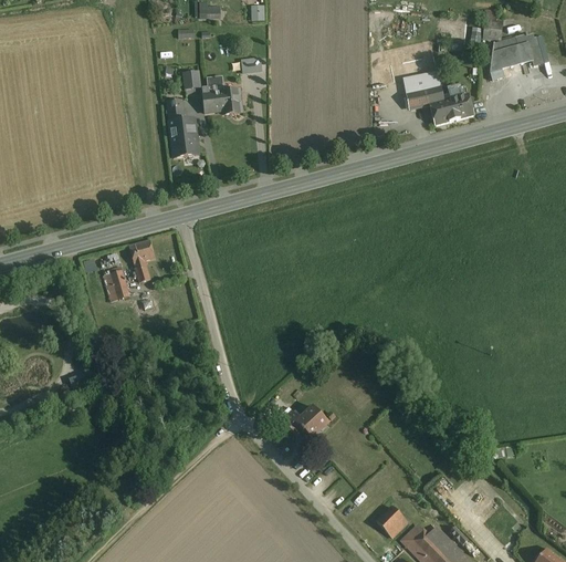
[(198,0),(198,16),(219,16),(219,2),(207,2),(207,0),(198,0)]
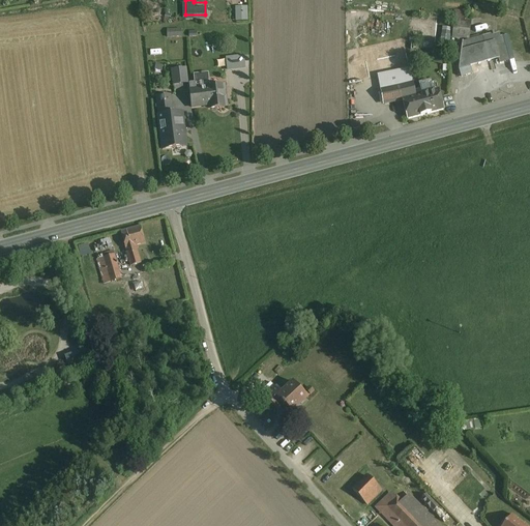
[(233,16),(247,16),(247,2),(233,2),(233,16)]
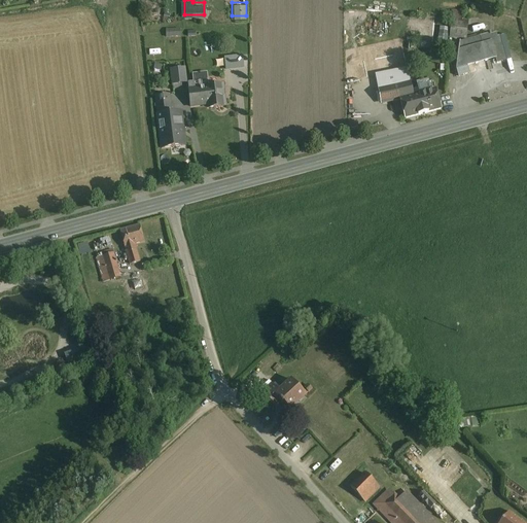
[(409,28),(419,29),(420,13),(410,13),(409,28)]
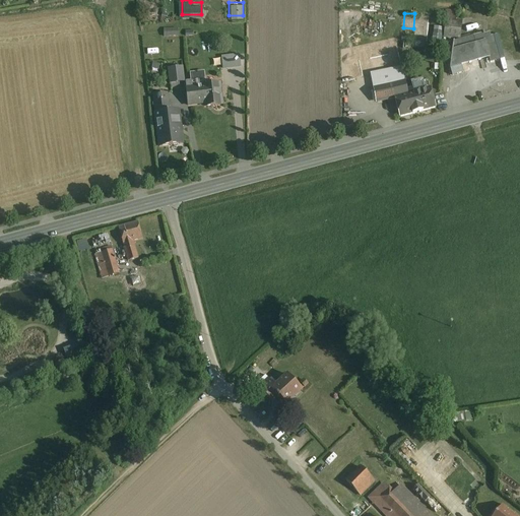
[(472,33),(453,37),(450,65),(489,54),(488,49),(490,49),(488,43),(486,44),(484,39),(475,41),(472,33)]
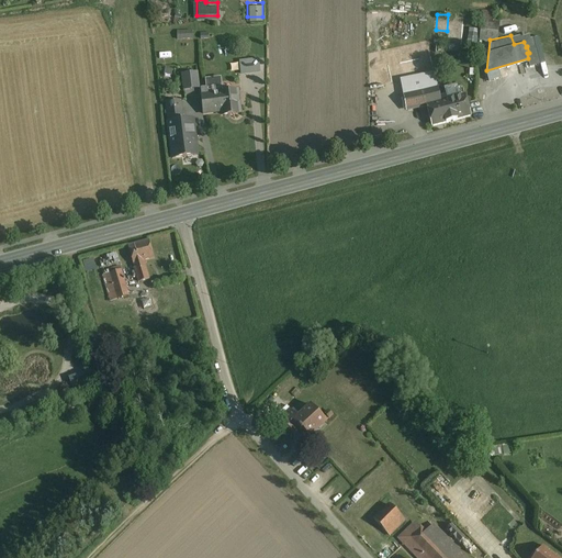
[(529,53),(527,53),(528,58),(529,64),(539,62),(536,51),(529,53)]
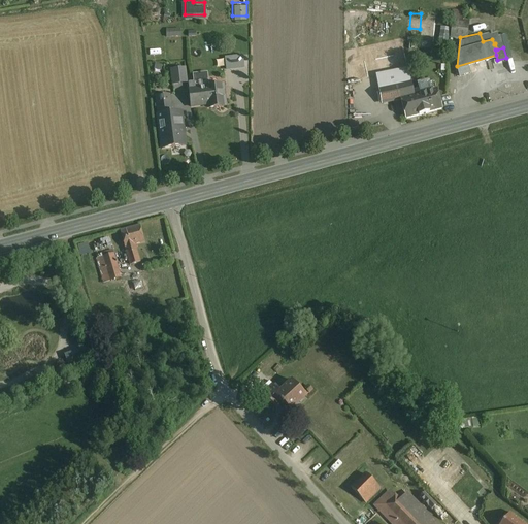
[(223,53),(224,65),(242,64),(241,51),(223,53)]
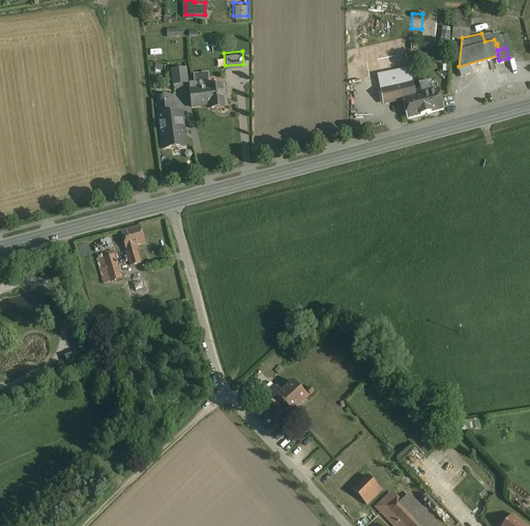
[(185,65),(171,67),(173,81),(187,80),(185,65)]
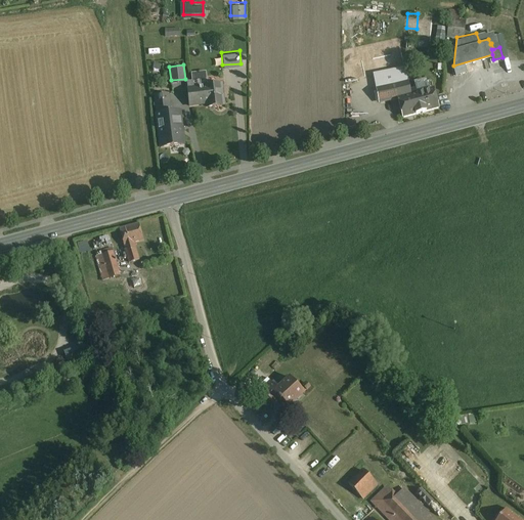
[(205,69),(191,71),(191,78),(206,78),(205,69)]
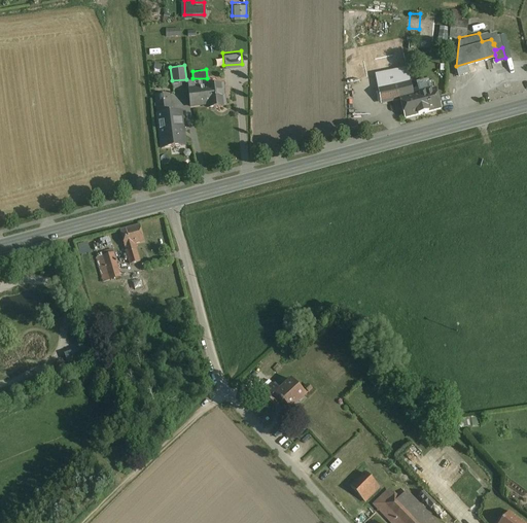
[(435,85),(413,92),(410,78),(392,82),(379,85),(381,100),(399,96),(405,115),(441,105),(435,85)]
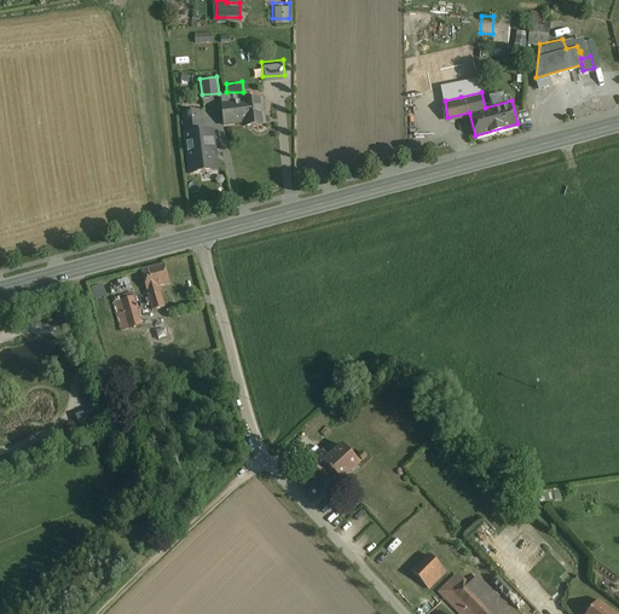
[(221,100),(224,121),(243,119),(244,122),(264,120),(261,96),(244,98),(221,100)]
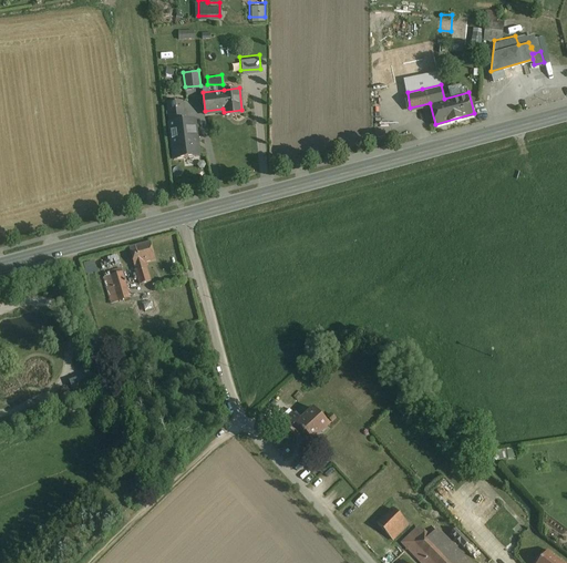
[(182,99),(167,100),(169,121),(184,119),(182,99)]
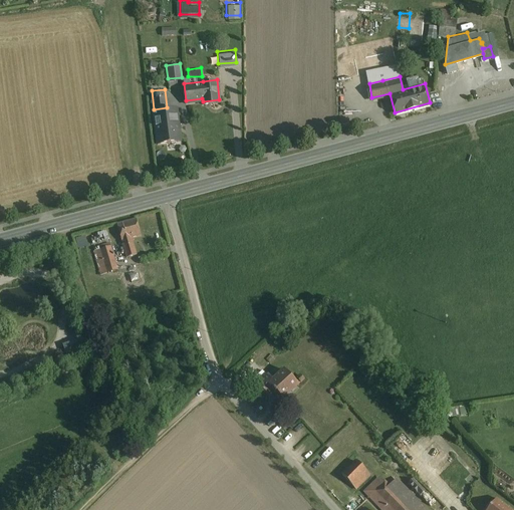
[(167,107),(154,109),(158,141),(180,139),(176,106),(167,107)]
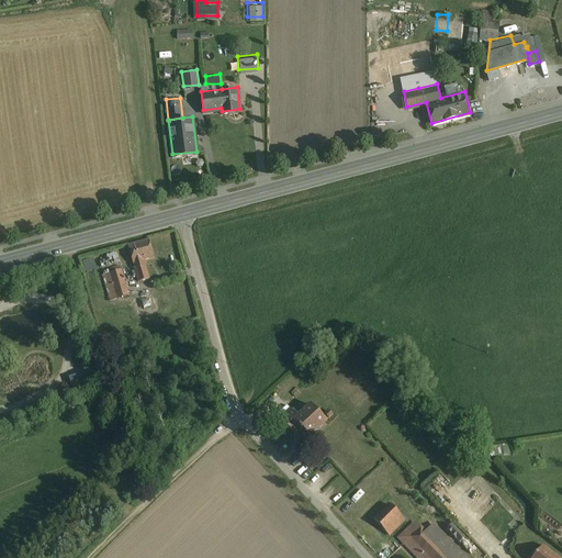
[(148,237),(128,243),(135,267),(145,265),(150,263),(148,255),(153,254),(148,237)]
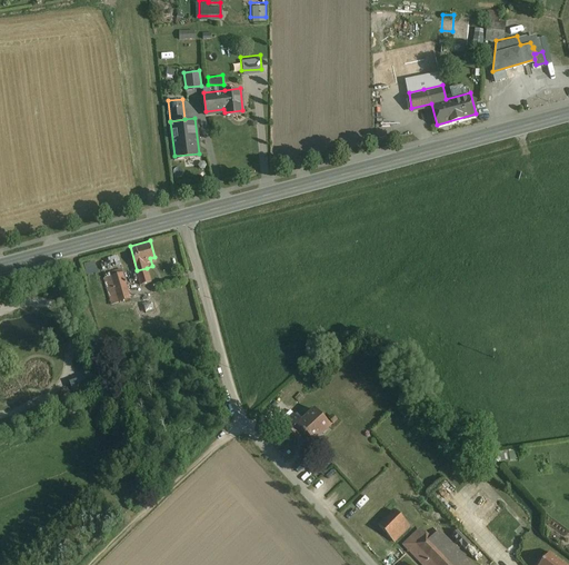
[(147,268),(137,270),(140,281),(150,279),(147,268)]
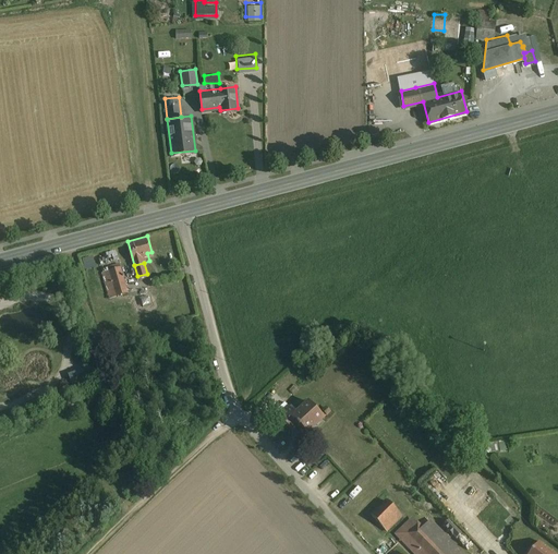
[(117,273),(110,275),(113,284),(119,281),(117,273)]
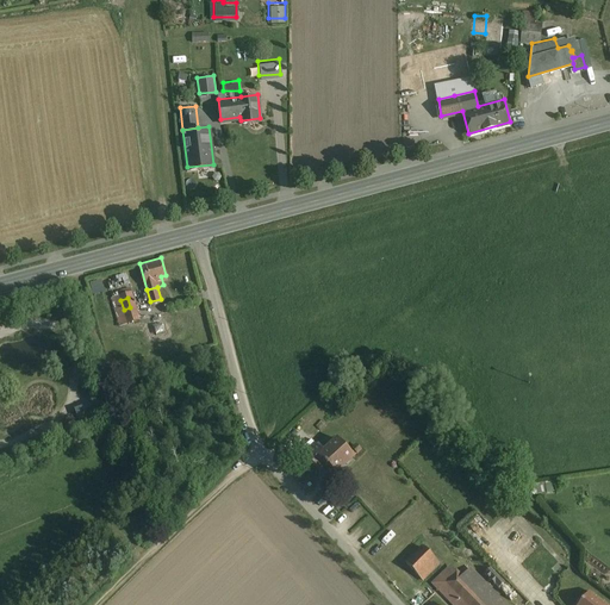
[(336,436),(323,449),(315,440),(303,450),(319,468),(325,462),(327,463),(328,463),(335,472),(354,454),(336,436)]
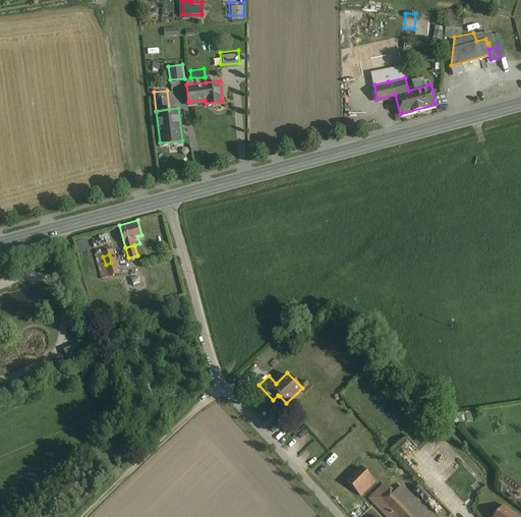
[(374,479),(360,465),(347,478),(360,493),(374,479)]
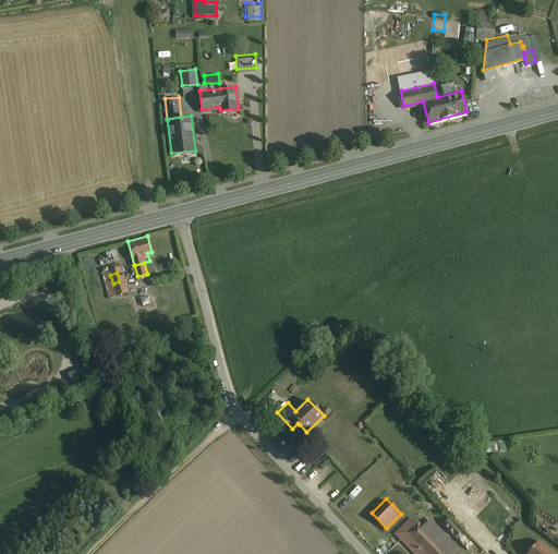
[(422,525),(413,515),(396,531),(416,553),(465,553),(431,516),(422,525)]
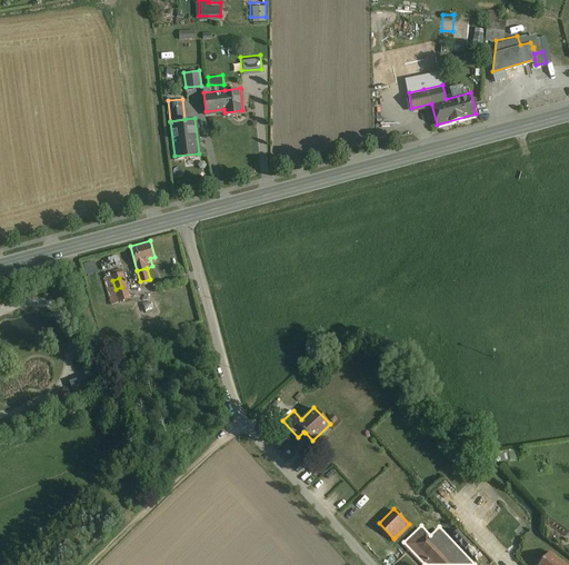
[(568,564),(549,549),(537,564),(568,564)]
